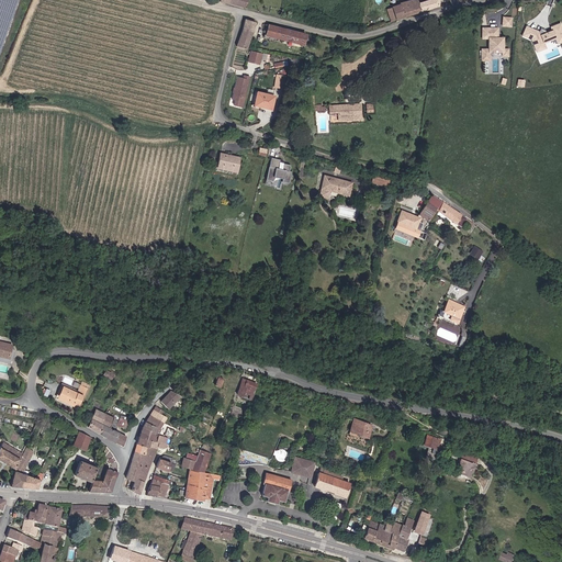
[(0,0),(0,57),(1,57),(2,55),(21,0),(0,0)]
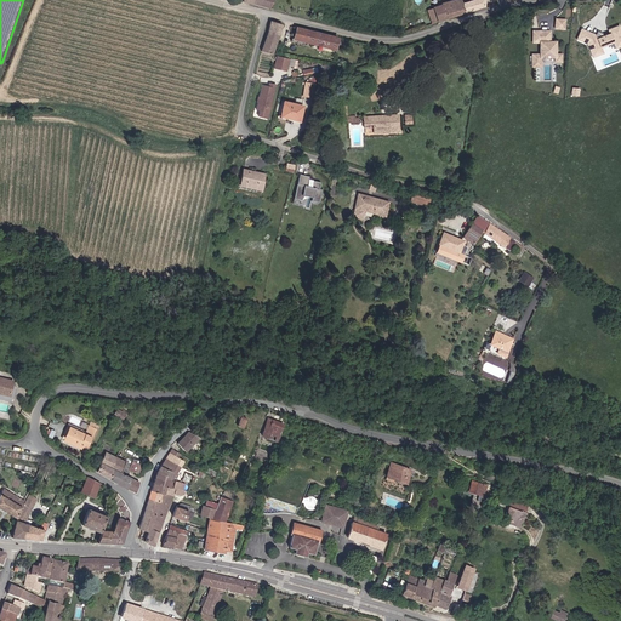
[(437,21),(463,12),(461,0),(449,0),(440,3),(440,4),(432,6),(437,21)]
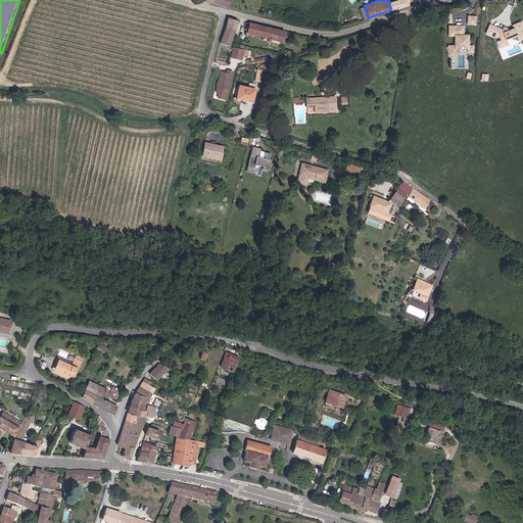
[(388,0),(390,10),(407,5),(407,0),(388,0)]
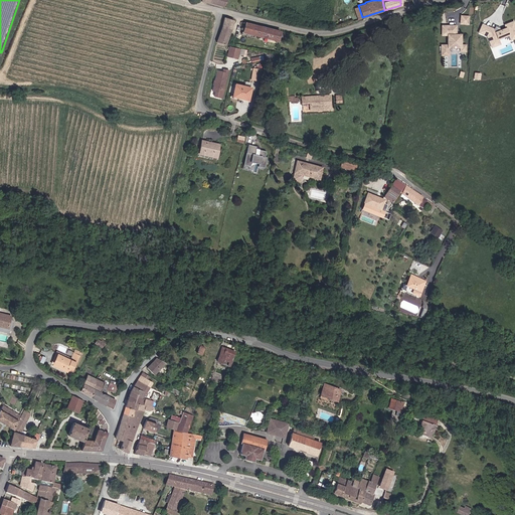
[(465,14),(458,13),(457,20),(465,21),(465,14)]
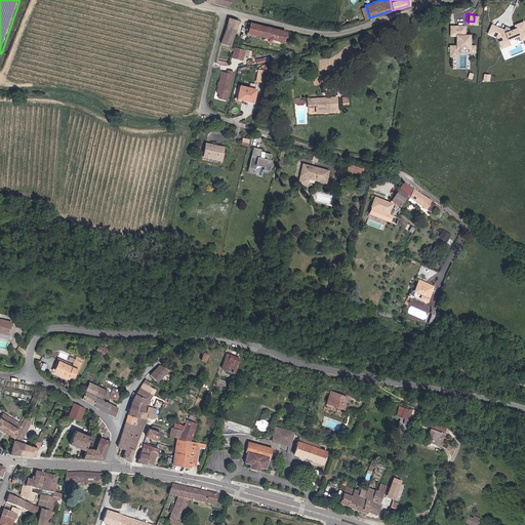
[(220,43),(230,46),(238,21),(229,17),(220,43)]
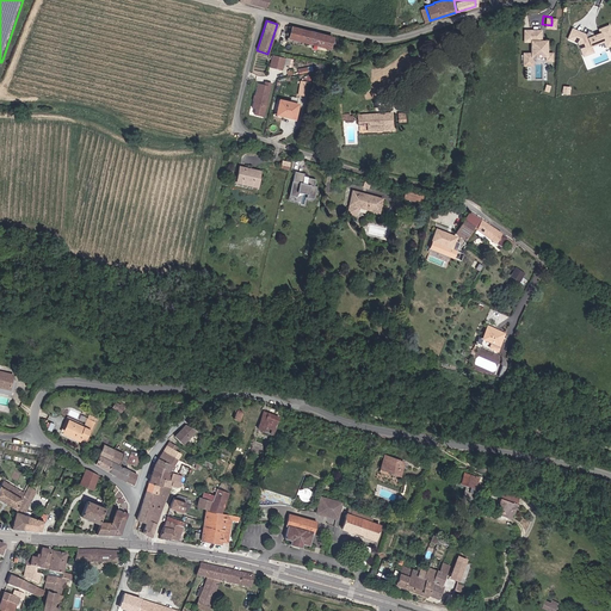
[(582,32),(568,25),(565,37),(574,41),(580,54),(590,49),(588,43),(599,39),(603,45),(610,41),(610,36),(605,22),(593,26),(596,30),(590,32),(584,29),(582,32)]
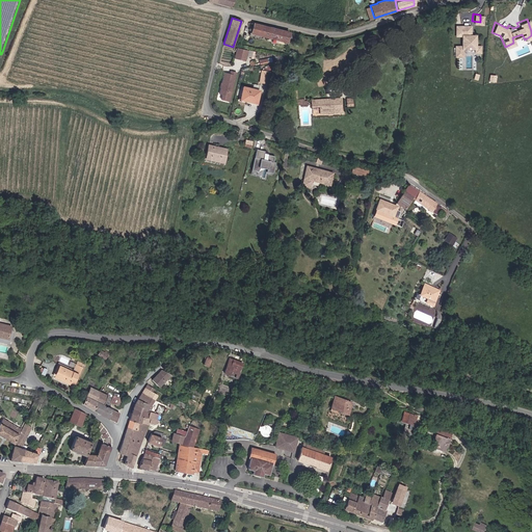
[(290,31),(254,22),(250,32),(287,42),(290,31)]
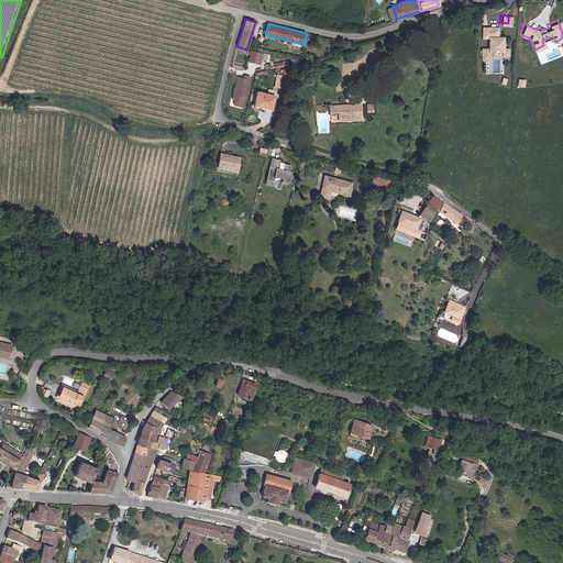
[(479,47),(479,58),(487,58),(487,50),(499,50),(499,54),(506,54),(506,46),(500,46),(500,35),(495,35),(495,25),(481,26),(481,36),(486,36),(486,47),(479,47)]
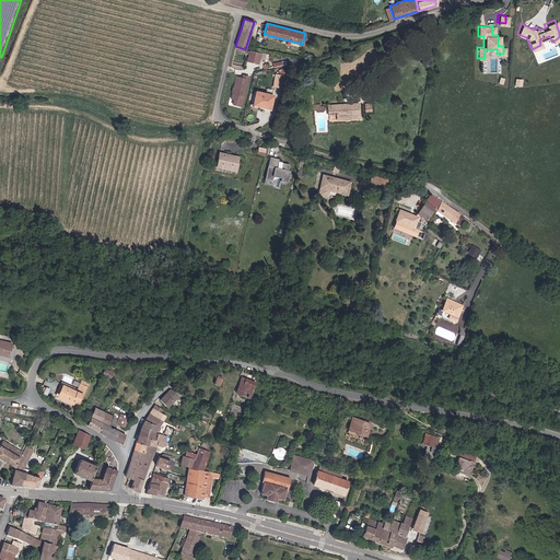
[(258,65),(261,53),(249,49),(246,60),(258,65)]
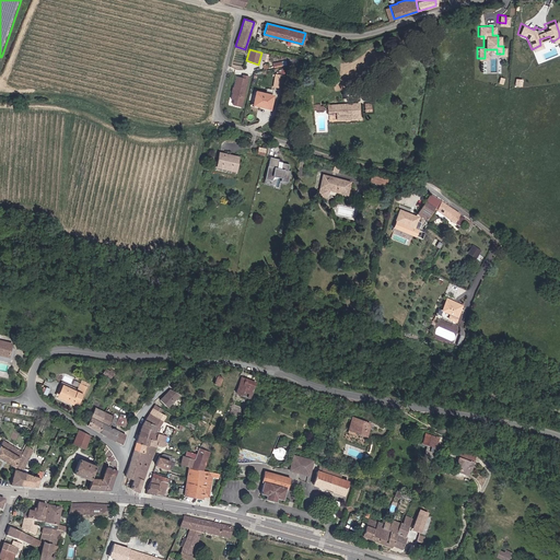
[(241,106),(248,77),(243,74),(242,78),(236,77),(231,98),(234,100),(232,104),(241,106)]
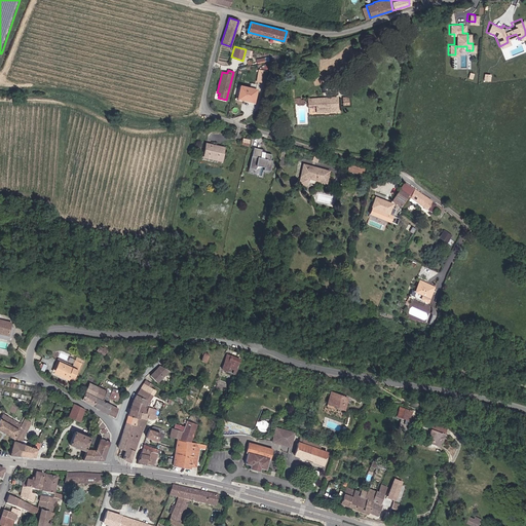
[(256,90),(241,86),(238,99),(254,102),(256,90)]
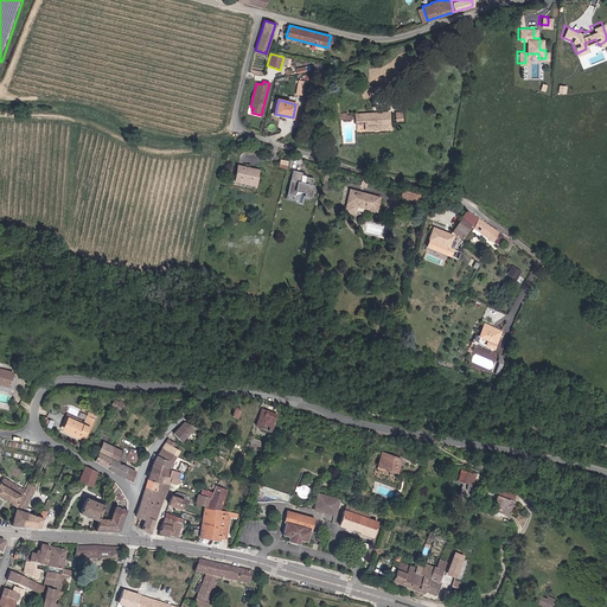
[(339,114),(339,103),(333,103),(333,114),(338,114),(339,120),(352,120),(351,115),(347,115),(347,113),(339,114)]
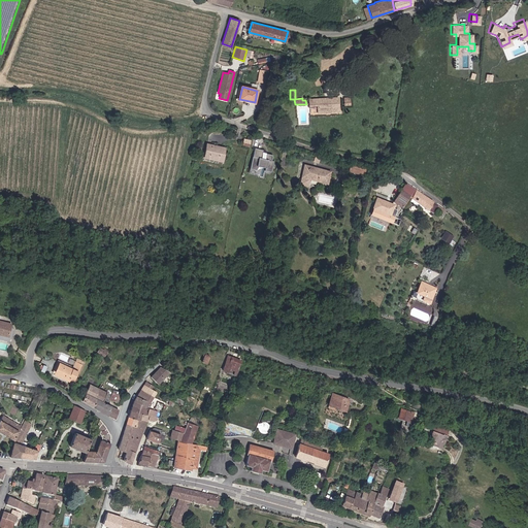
[(317,113),(338,112),(338,97),(308,98),(309,105),(317,105),(317,113)]
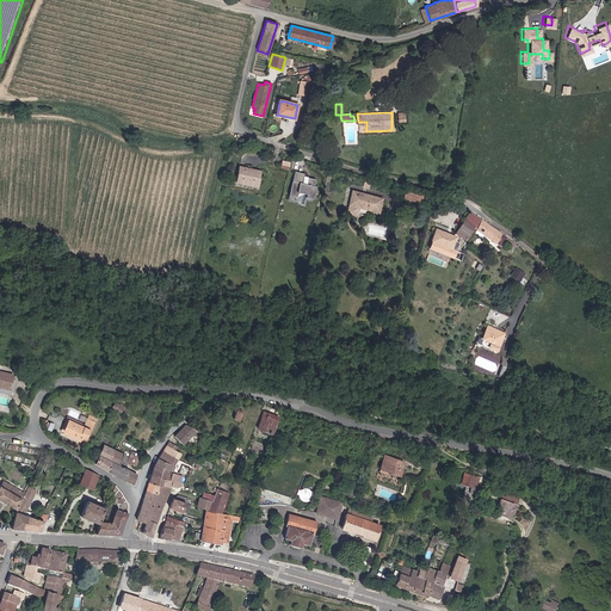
[(234,181),(257,186),(259,171),(236,166),(234,181)]
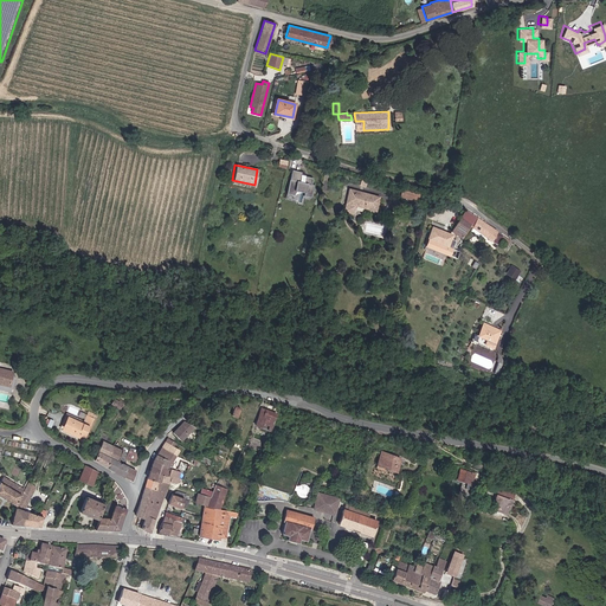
[(314,186),(316,179),(308,176),(308,175),(303,174),(304,173),(295,171),(288,200),(301,204),(304,193),(307,193),(305,200),(314,201),(317,186),(314,186)]
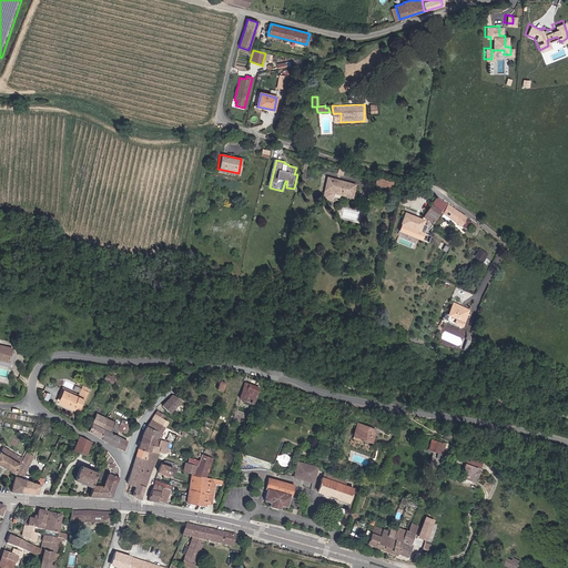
[(324,196),(333,200),(335,192),(354,198),(357,184),(330,176),(324,196)]
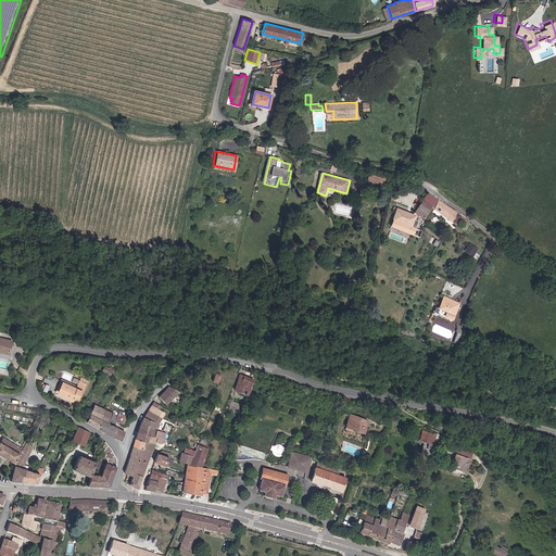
[(370,173),(368,181),(386,185),(387,176),(370,173)]
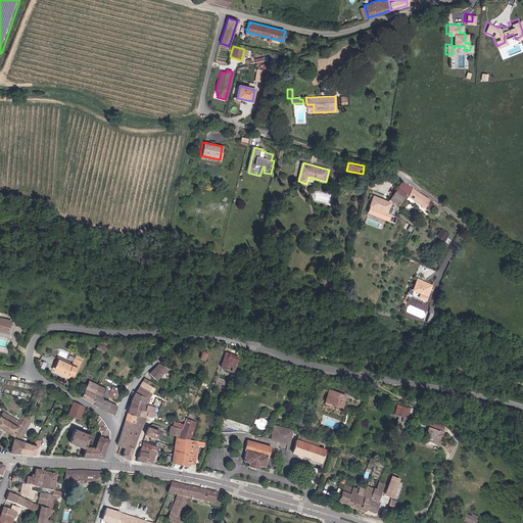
[(402,181),(390,198),(398,204),(406,195),(434,215),(440,207),(402,181)]
